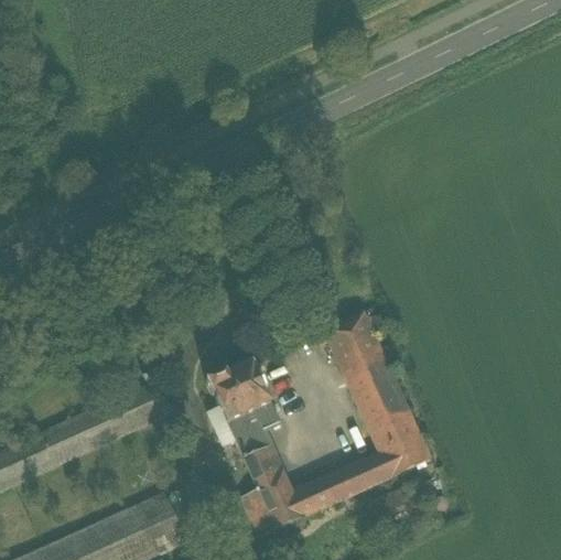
[(259,490),(278,529),(391,477),(432,460),(366,313),(325,331),(381,454),(294,494),(266,430),(281,423),(272,404),(256,410),(229,423),(259,490)]
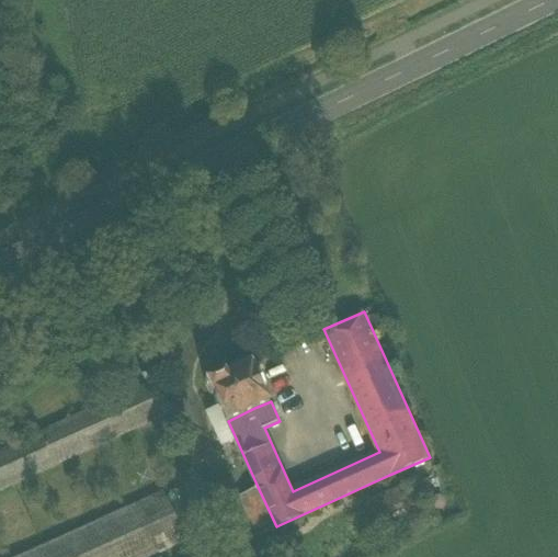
[(214,391),(228,421),(254,408),(271,401),(266,390),(268,389),(260,372),(258,373),(253,361),(227,373),(226,371),(206,381),(213,393),(214,391)]
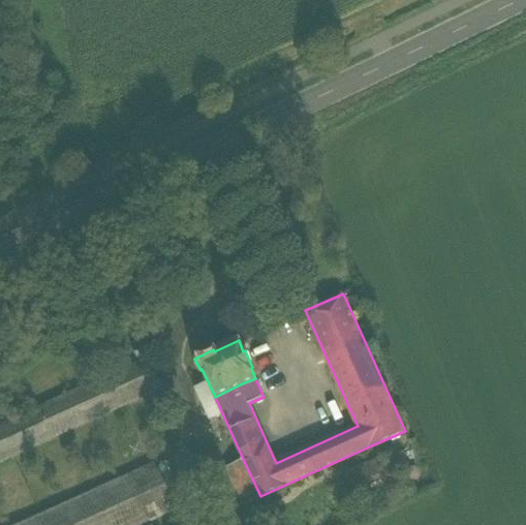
[(0,424),(0,461),(166,385),(152,356),(0,424)]
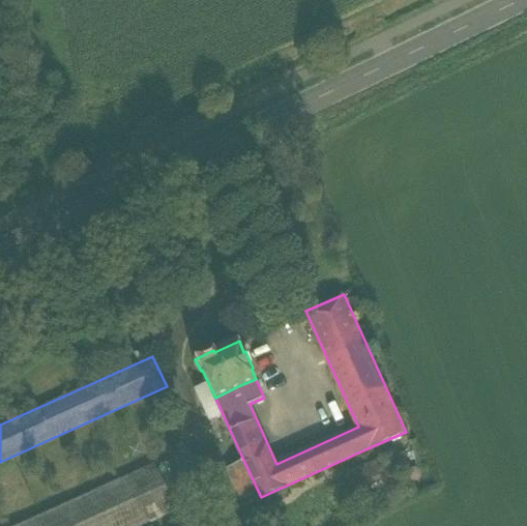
[(228,467),(245,504),(261,497),(243,460),(228,467)]
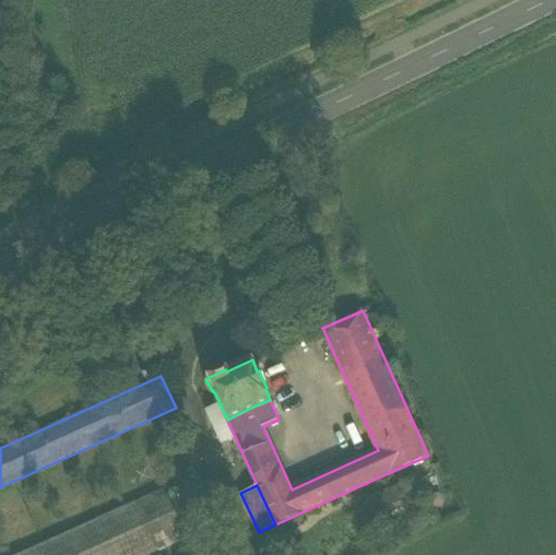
[(19,554),(145,554),(187,536),(165,488),(19,554)]
